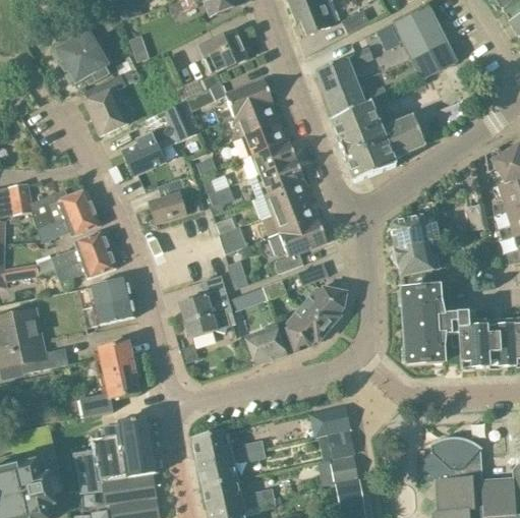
[(108,0),(90,11),(103,34),(123,21),(111,0),(108,0)]
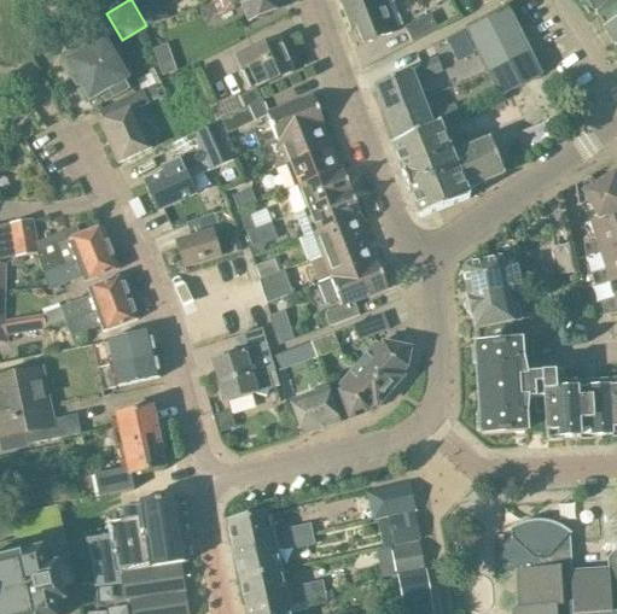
[(161,0),(141,7),(145,21),(168,13),(164,0),(161,0)]
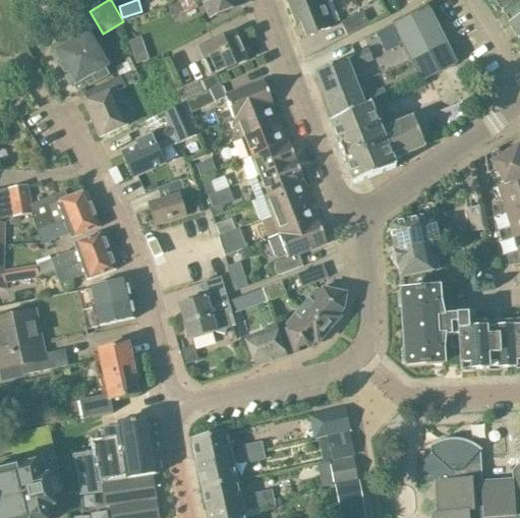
[(181,0),(185,9),(197,4),(196,0),(205,0),(206,1),(211,14),(241,2),(240,0),(181,0)]
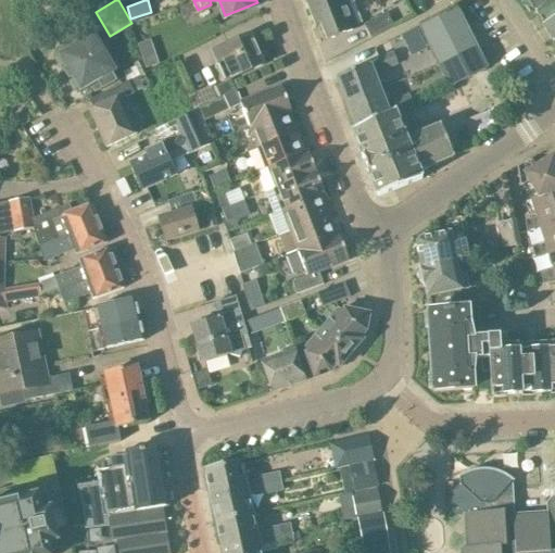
[(313,10),(338,0),(308,0),(313,10)]
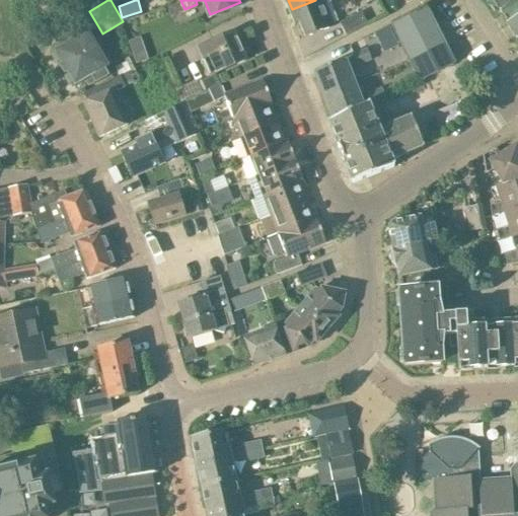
[(315,0),(292,9),(296,20),(300,19),(306,34),(336,23),(325,0),(315,0)]
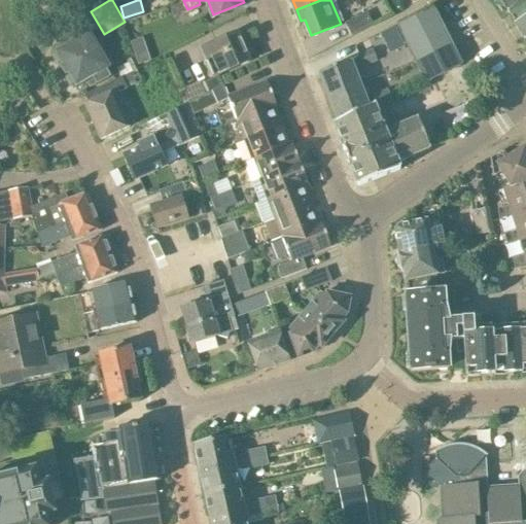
[(520,0),(507,8),(525,36),(525,0),(520,0)]
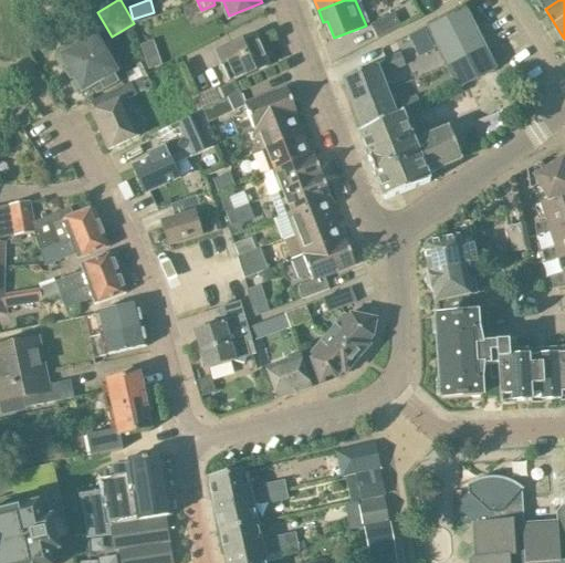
[(449,64),(488,48),(475,23),(467,4),(427,23),(449,64)]
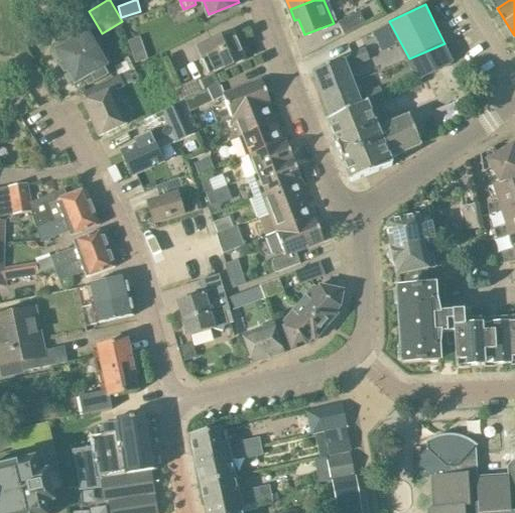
[(345,32),(367,21),(360,8),(339,19),(345,32)]
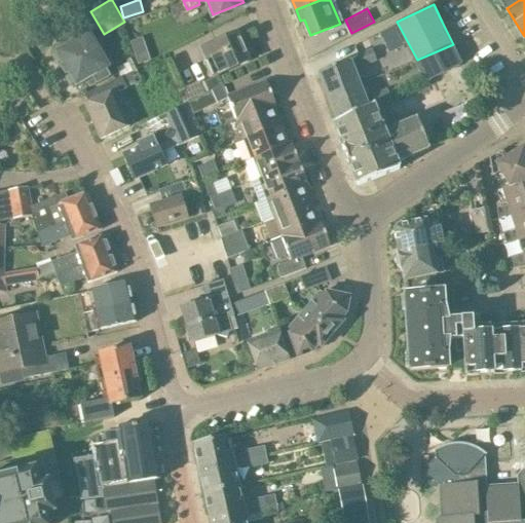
[(380,30),(389,49),(404,42),(395,23),(380,30)]
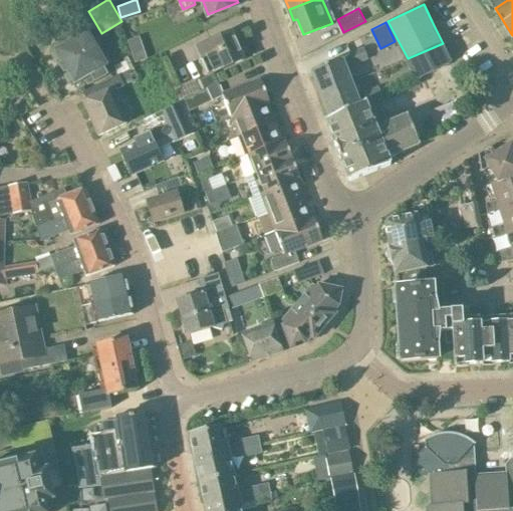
[(87,83),(110,69),(86,28),(53,47),(74,82),(83,76),(87,83)]
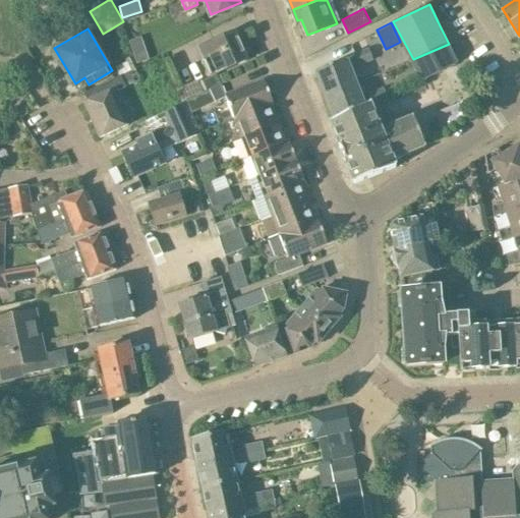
[(212,73),(247,58),(235,30),(199,46),(212,73)]
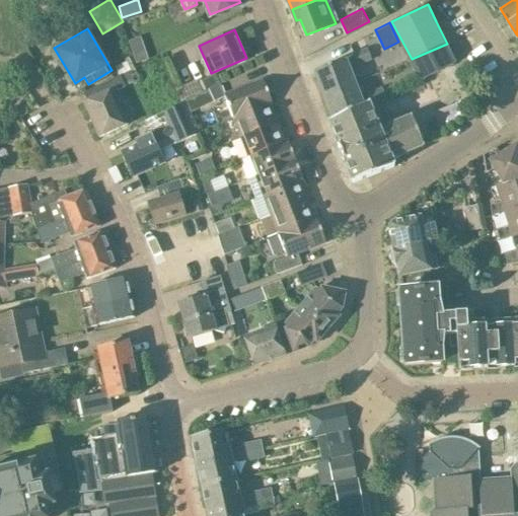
[(143,33),(131,37),(136,59),(148,56),(143,33)]
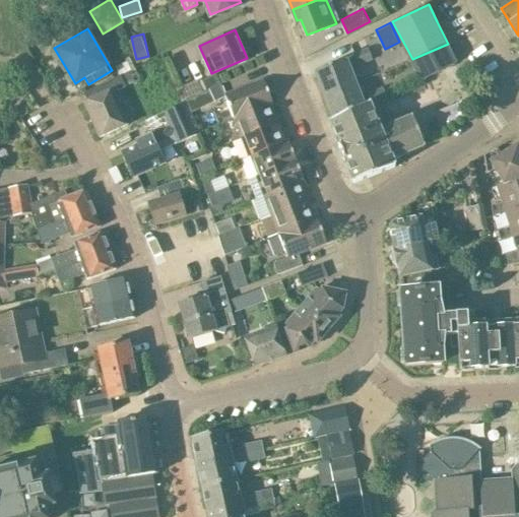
[(448,44),(412,59),(422,77),(457,61),(448,44)]
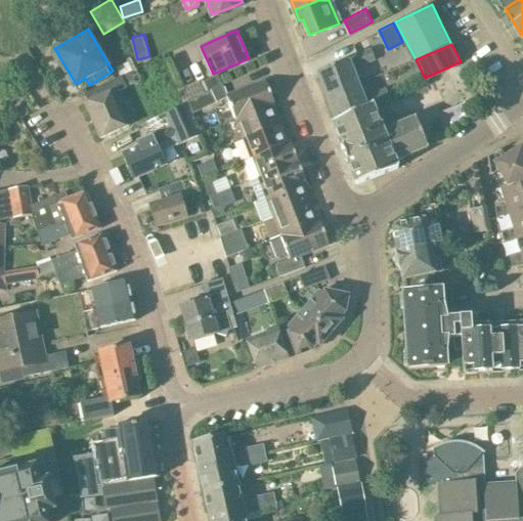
[(327,92),(358,80),(354,68),(362,64),(361,64),(376,58),(372,46),(356,51),(357,54),(350,57),(317,70),(327,92)]
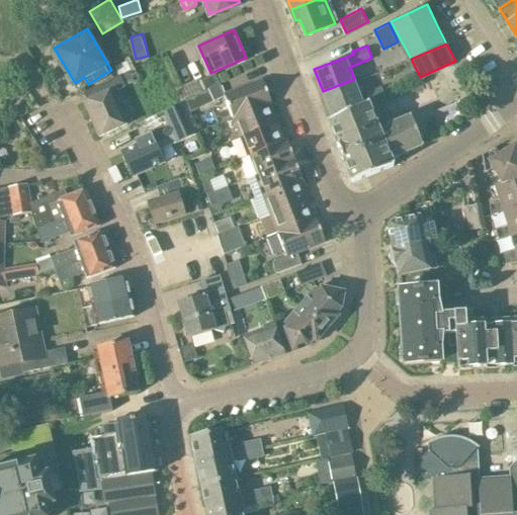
[(199,56),(181,64),(188,78),(206,70),(199,56)]
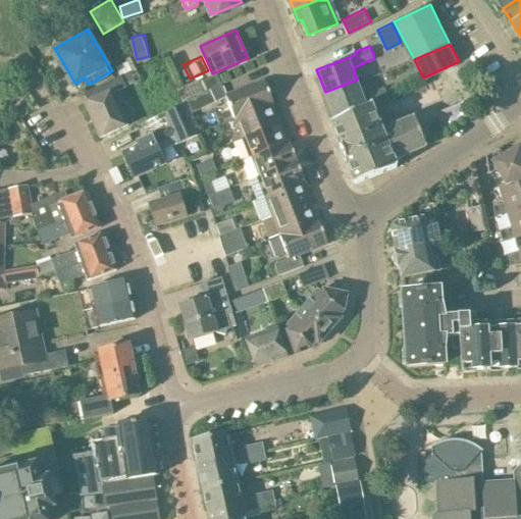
[(142,79),(138,66),(120,73),(119,72),(84,90),(88,99),(84,101),(101,135),(128,121),(114,91),(126,85),(142,79)]
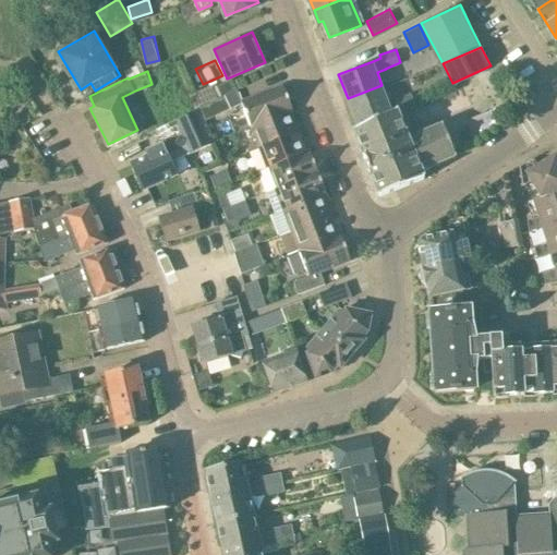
[(252,124),(293,109),(294,109),(285,82),(243,98),(252,124)]
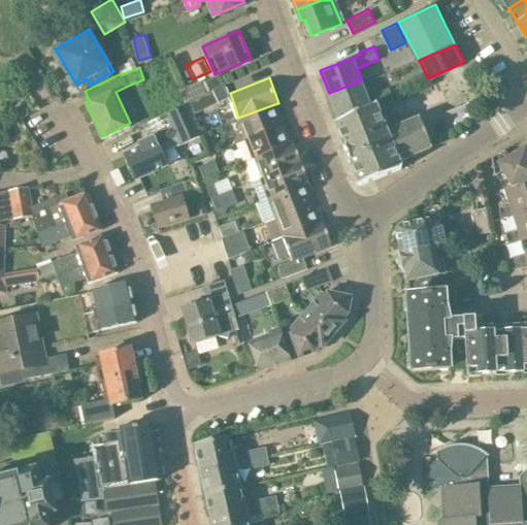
[(339,120),(370,104),(361,80),(329,93),(339,120)]
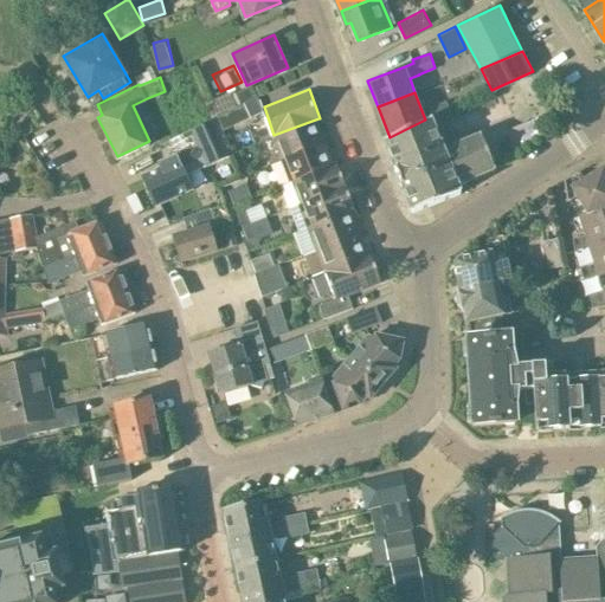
[(221,127),(264,107),(258,96),(217,116),(221,127)]
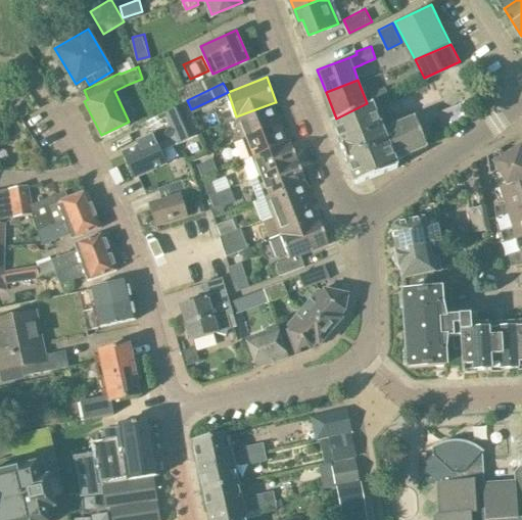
[(372,92),(377,102),(391,96),(387,86),(372,92)]
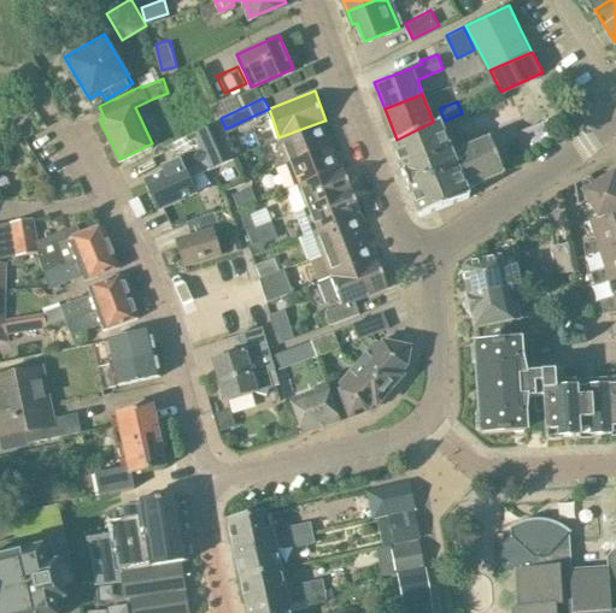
[(433,122),(397,140),(393,141),(420,213),(470,194),(468,188),(505,174),(490,135),(452,151),(440,119),(433,122)]
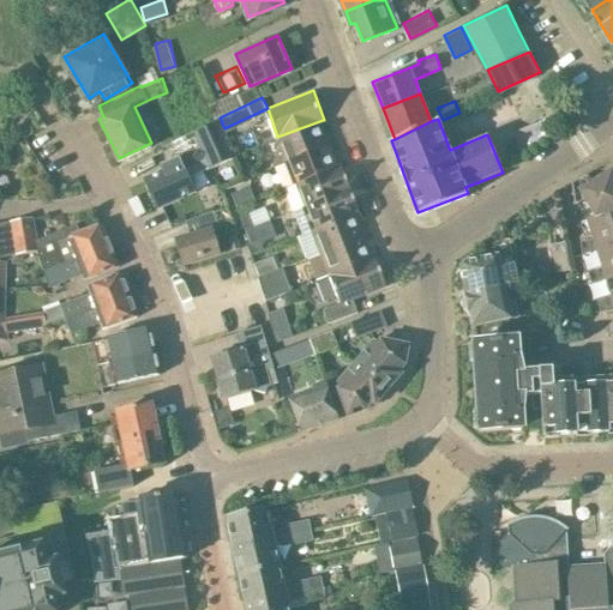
[(286,157),(330,142),(323,120),(277,137),(286,157)]
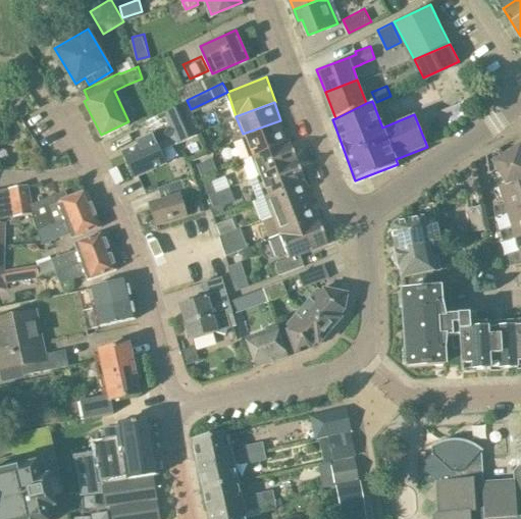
[(140,122),(146,135),(137,139),(138,143),(122,150),(134,175),(165,160),(157,143),(174,135),(177,143),(198,134),(183,103),(140,122)]
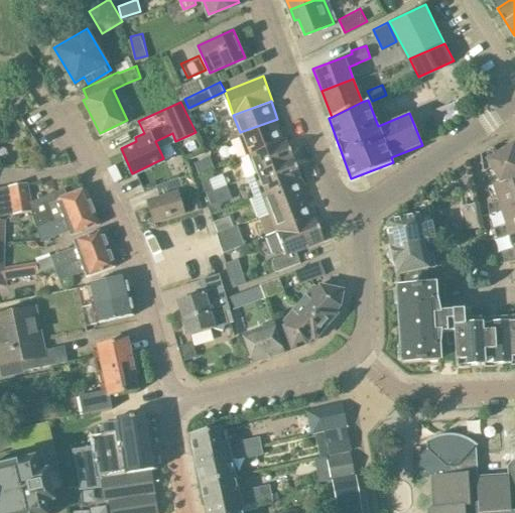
[(247,151),(284,137),(277,119),(240,132),(247,151)]
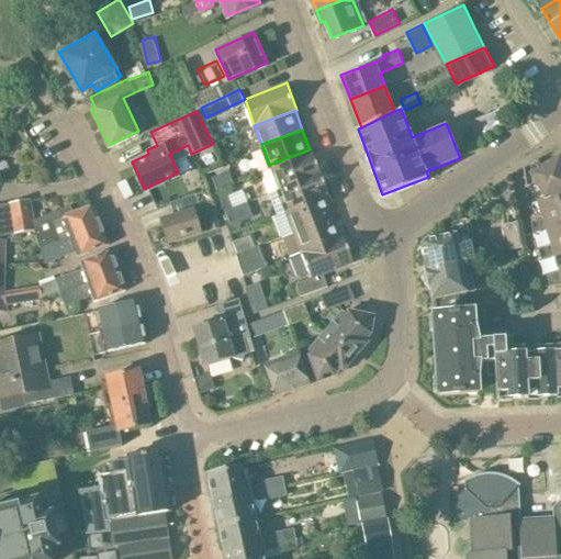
[(261,171),(269,191),(321,172),(312,149),(310,149),(269,165),(270,168),(261,171)]
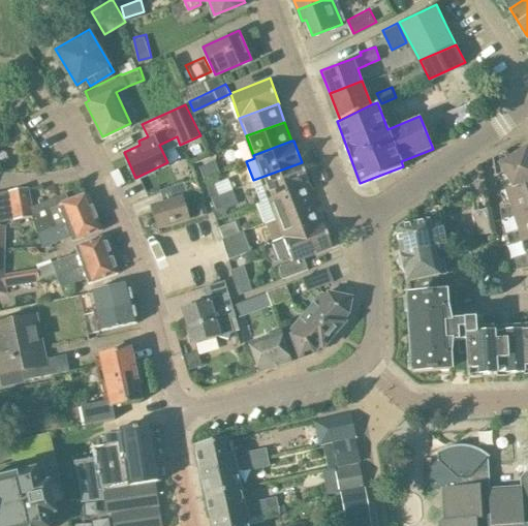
[(508,177),(527,169),(527,146),(510,155),(506,149),(494,156),(496,171),(499,172),(503,168),(508,177)]
